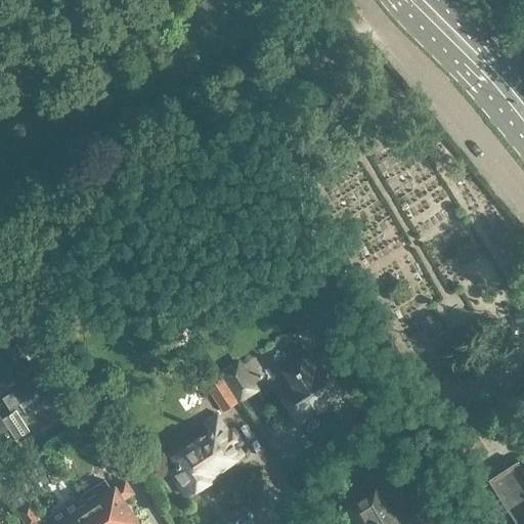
[(177,322),(169,336),(170,341),(172,344),(176,347),(180,348),(184,347),(186,346),(188,343),(193,332),(177,322)]
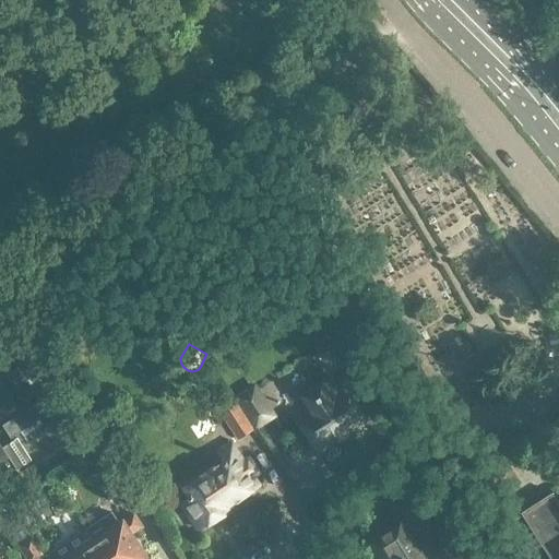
[(47,432),(38,419),(47,414),(18,368),(0,379),(0,419),(11,437),(20,431),(30,445),(47,432)]
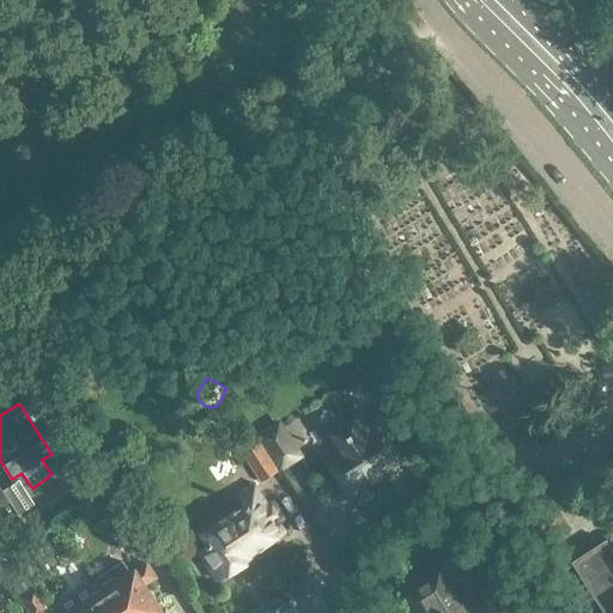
[(346,411),(307,435),(319,454),(311,457),(327,484),(338,478),(347,493),(398,460),(374,425),(366,430),(356,416),(351,418),(346,411)]
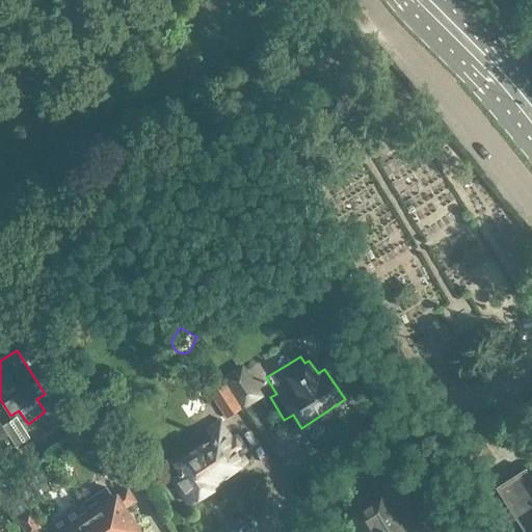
[(243,369),(228,378),(245,406),(261,396),(243,369)]
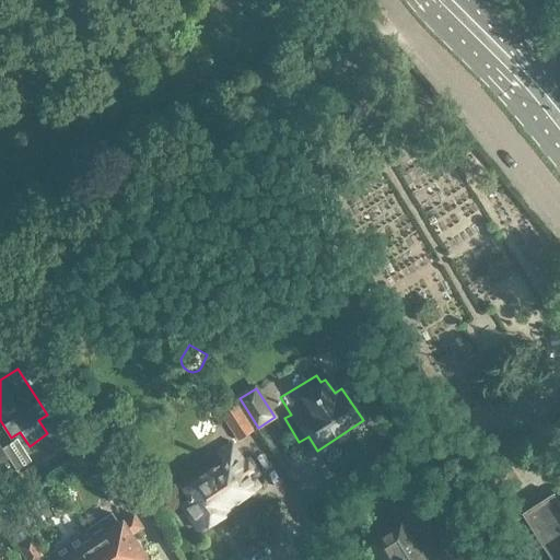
[(238,441),(256,430),(236,400),(218,410),(238,441)]
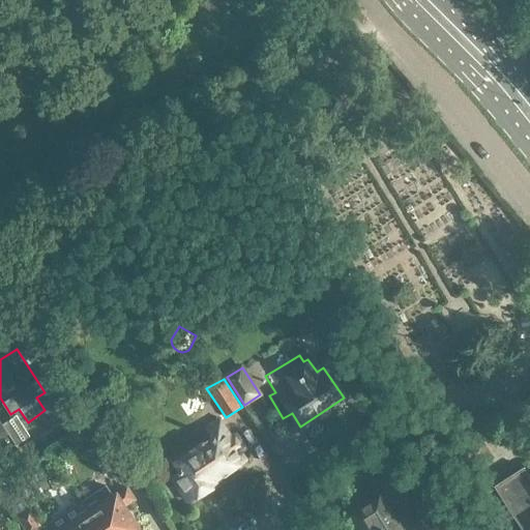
[(1,424),(7,435),(8,434),(16,445),(17,445),(21,443),(30,436),(17,415),(1,424)]
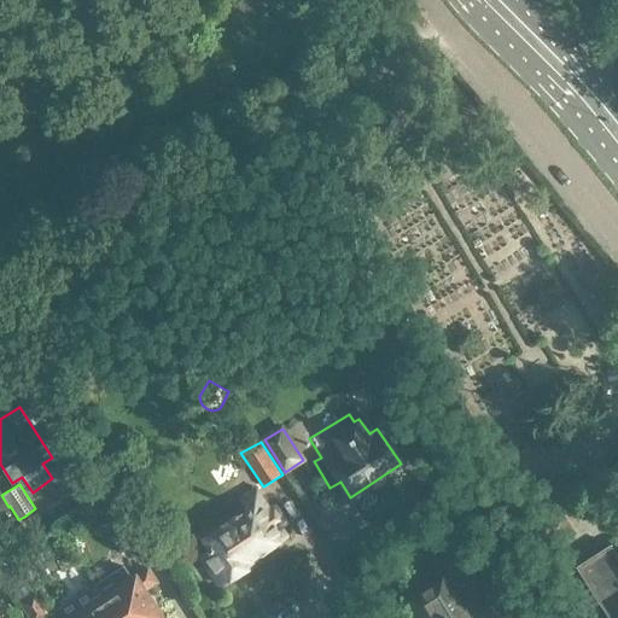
[(252,557),(284,536),(278,525),(283,523),(273,506),(267,511),(252,488),(238,499),(244,507),(242,508),(246,514),(235,522),(234,519),(210,535),(216,543),(198,555),(204,565),(207,563),(220,583),(255,560),(252,557)]
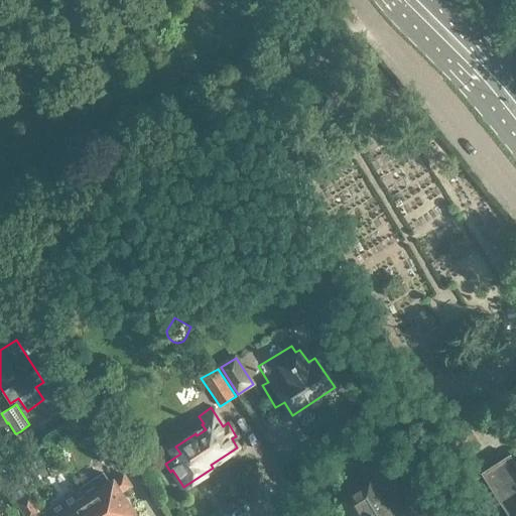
[(22,434),(20,431),(16,433),(27,449),(36,443),(27,430),(22,434)]
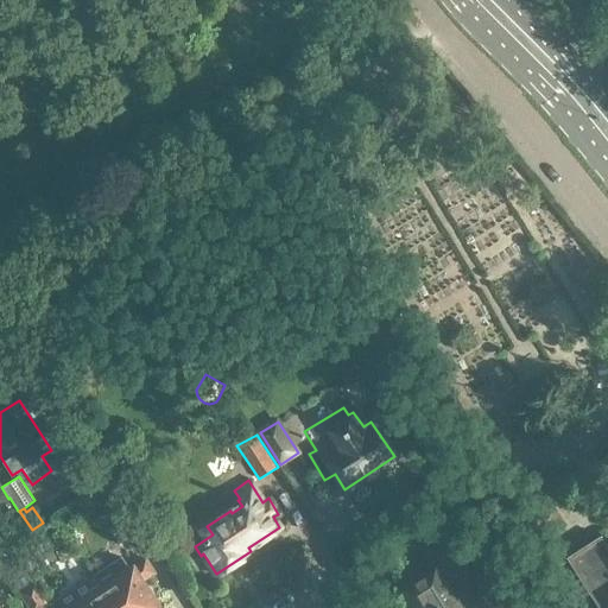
[(137,549),(153,538),(139,514),(122,525),(137,549)]
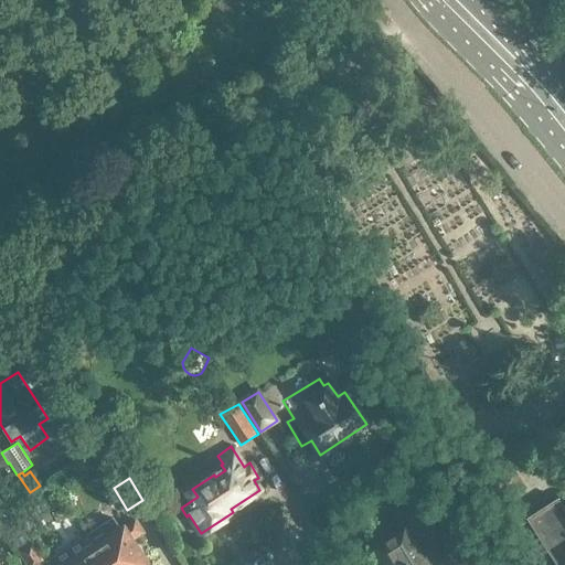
[(564,564),(564,505),(562,508),(557,499),(525,519),(554,564),(564,564)]
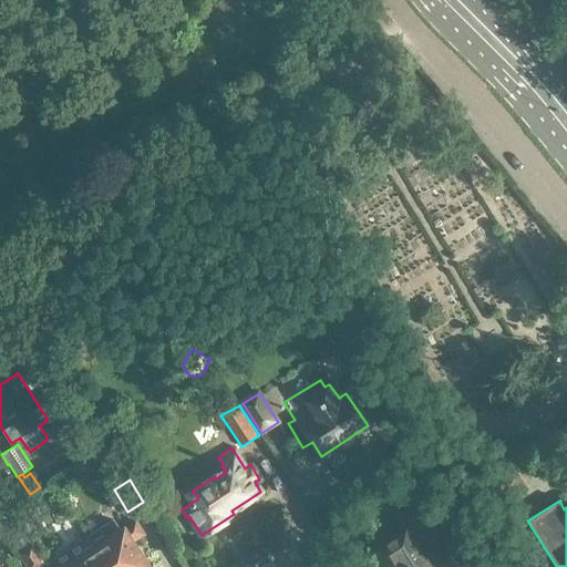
[(130,540),(143,533),(135,519),(92,548),(103,566),(144,566),(146,566),(130,540)]
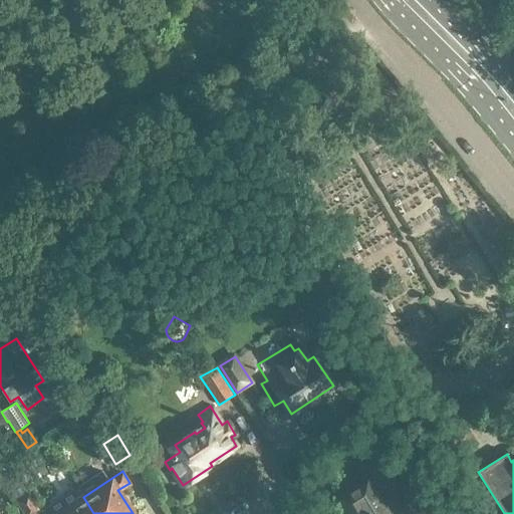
[(336,500),(344,513),(396,513),(388,501),(377,507),(362,483),(336,500)]
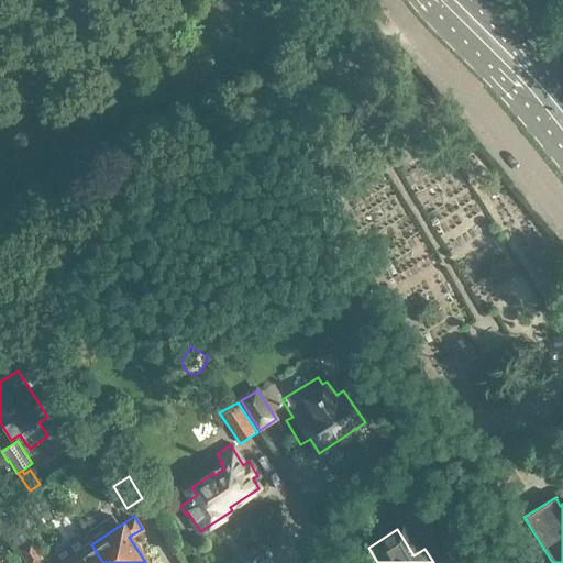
[(84,533),(45,559),(47,562),(102,562),(91,544),(84,533)]
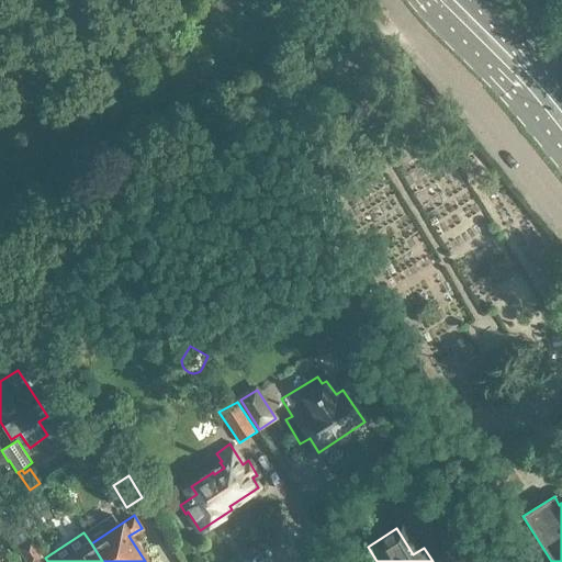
[(42,561),(43,561),(46,560),(32,539),(17,548),(25,561),(42,561)]
